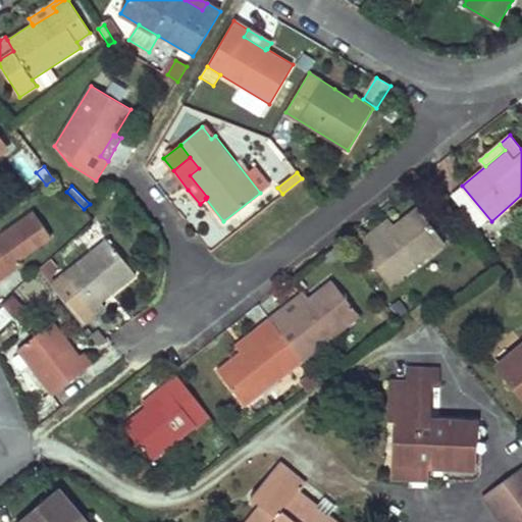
[(363,251),(389,285),(446,244),(417,207),(393,225),(392,226),(393,228),(363,251)]
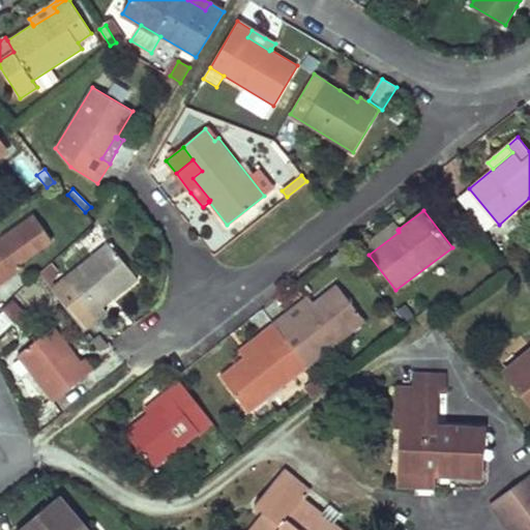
[(0,282),(22,267),(19,263),(52,240),(34,216),(0,240),(0,282)]
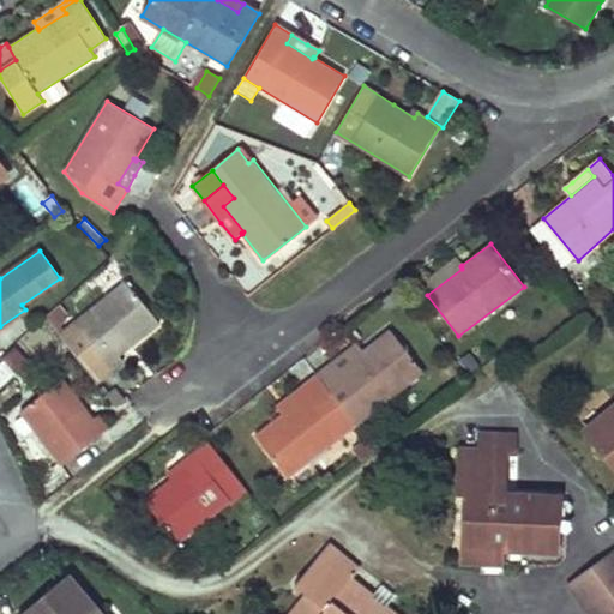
[(446,268),(421,288),(427,295),(462,269),(461,266),(462,265),(457,259),(446,268)]
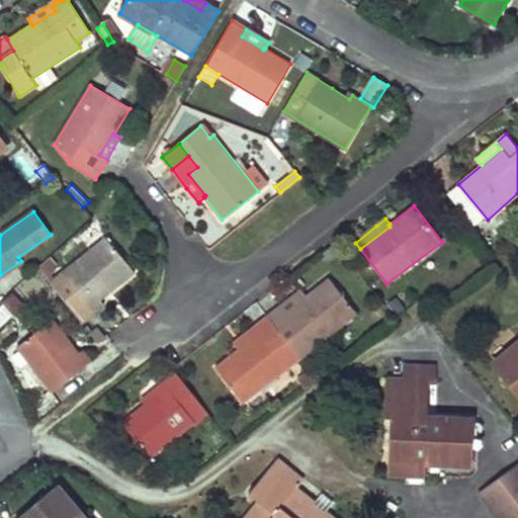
[(51,282),(78,317),(90,308),(91,307),(81,294),(100,279),(110,292),(135,273),(106,237),(51,282)]
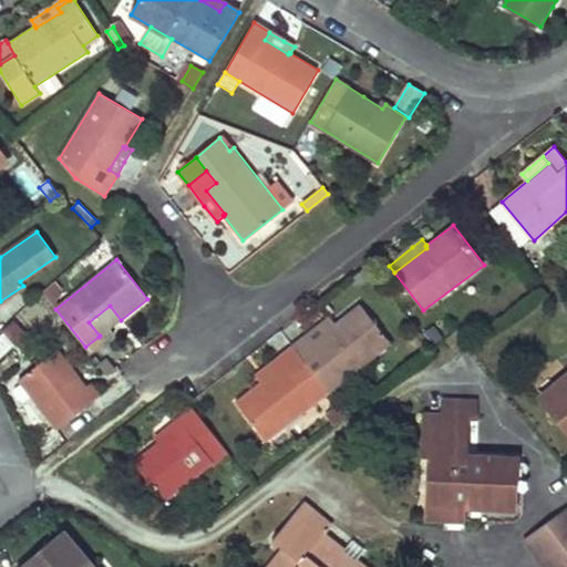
[(53,290),(45,297),(51,305),(60,299),(53,290)]
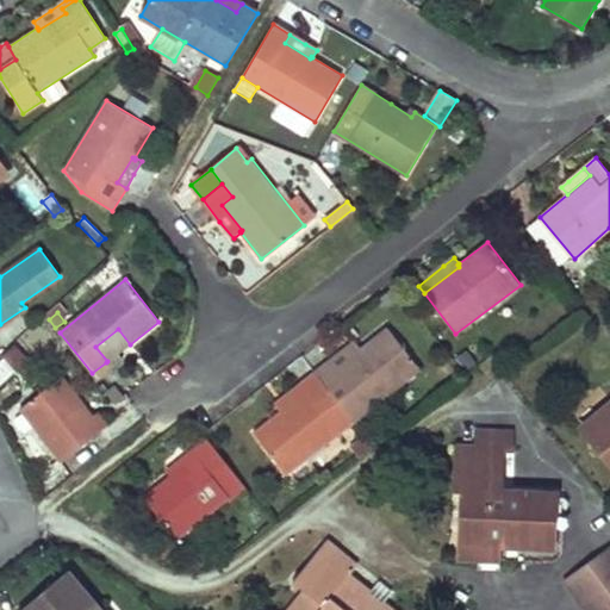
[(316,373),(353,423),(421,369),(388,327),(361,348),(360,349),(361,350),(337,369),(330,361),(316,373)]
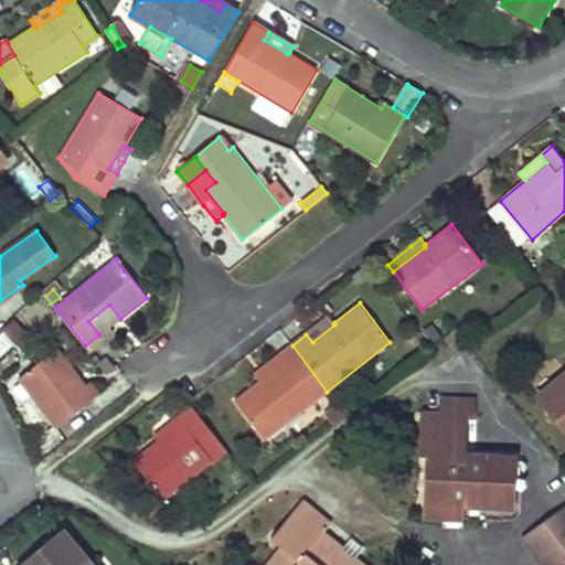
[(109,305),(88,321),(99,334),(98,336),(104,342),(115,333),(110,327),(120,319),(109,305)]
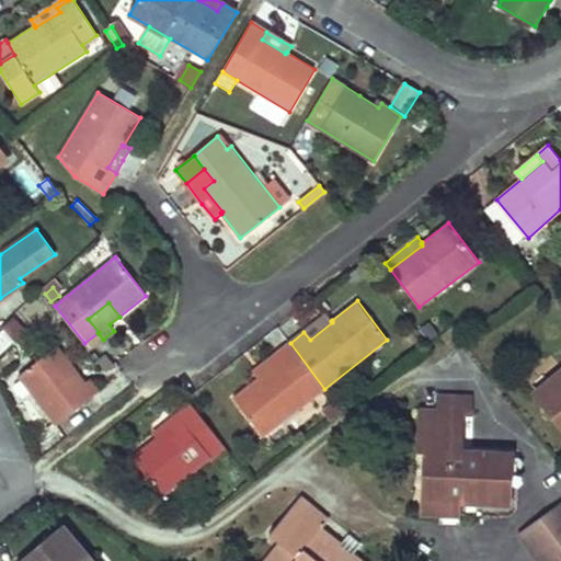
[(316,323),(304,332),(310,340),(332,322),(331,321),(332,320),(328,315),(316,323)]
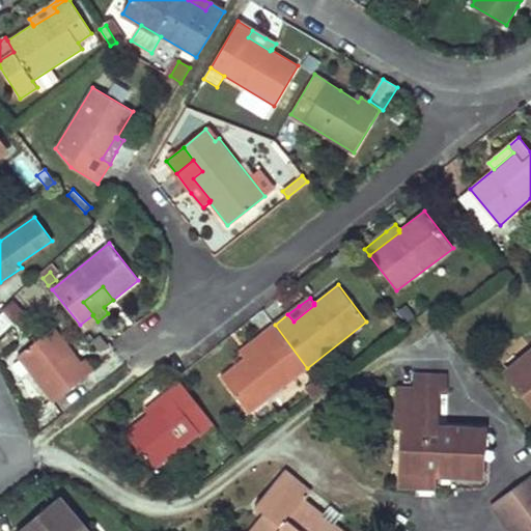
[(1,310),(0,311),(0,333),(12,322),(1,310)]
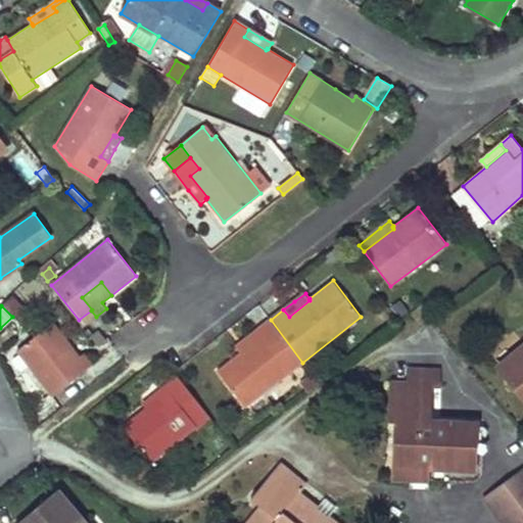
[(91,311),(79,320),(83,326),(96,317),(91,311)]
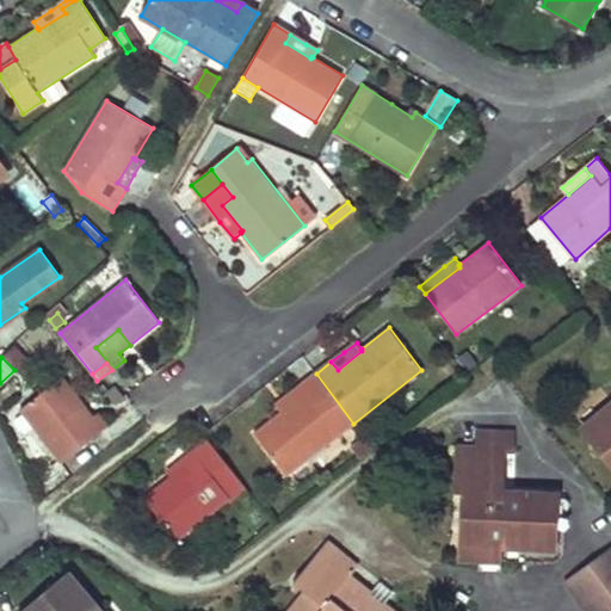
[(253,433),(288,475),(353,424),(316,374),(302,384),(308,393),(284,412),(283,409),(282,411),(253,433)]
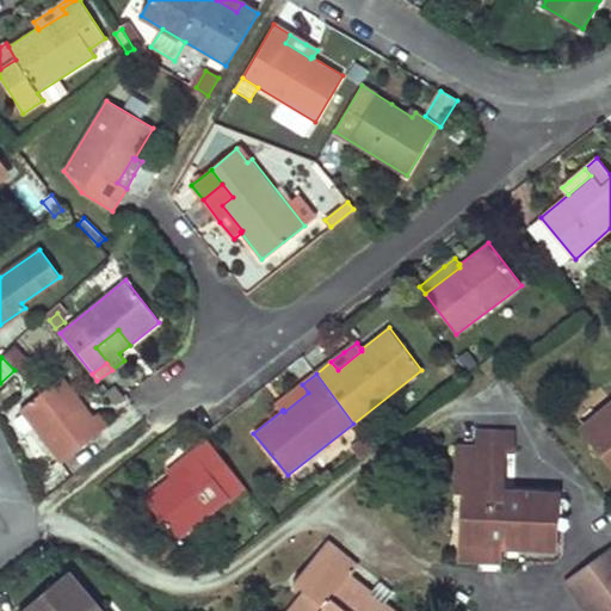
[(20,409),(61,463),(87,443),(69,419),(86,406),(63,377),(20,409)]
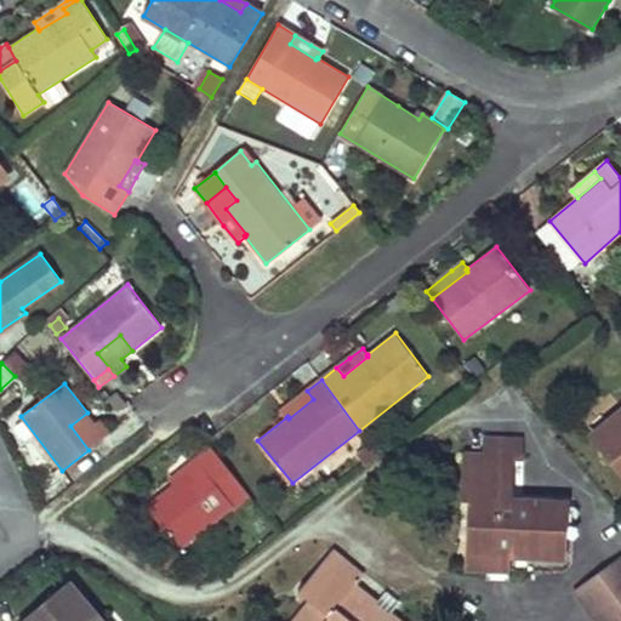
[(295,400),(281,411),(286,417),(288,416),(289,419),(313,399),(307,391),(295,400)]
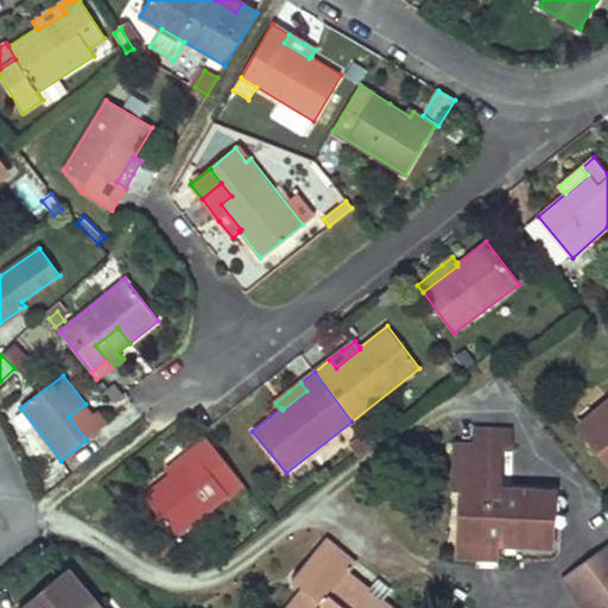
[(607,401),(580,425),(607,460),(607,401)]
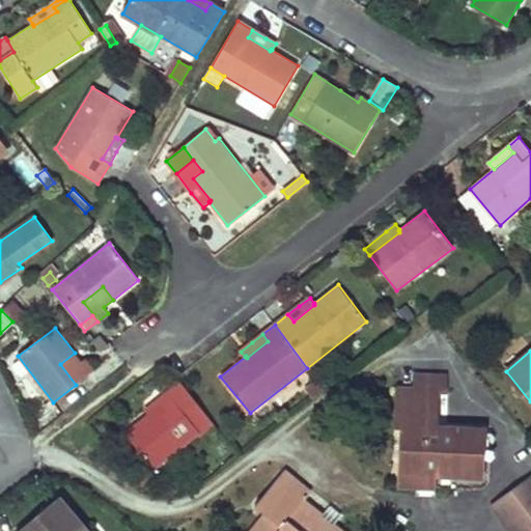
[(75,353),(60,364),(76,385),(92,371),(90,368),(85,361),(82,363),(75,353)]
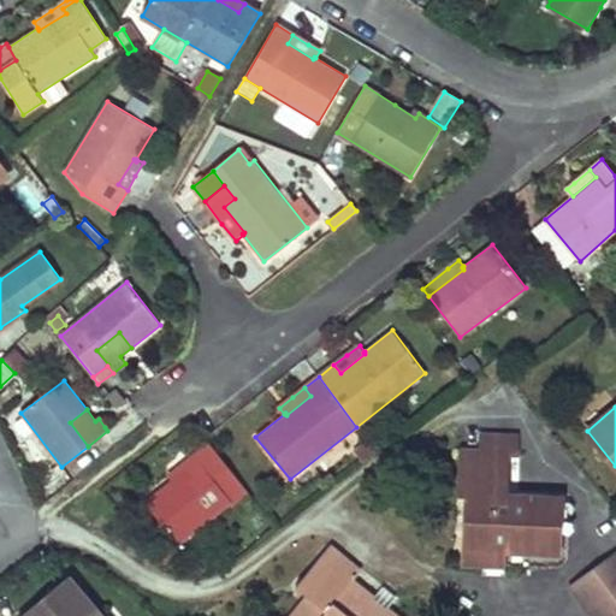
[(517,436),(480,434),(480,452),(463,451),(461,495),(468,496),(466,549),(505,550),(557,552),(561,498),(507,496),(508,455),(516,455),(517,436)]
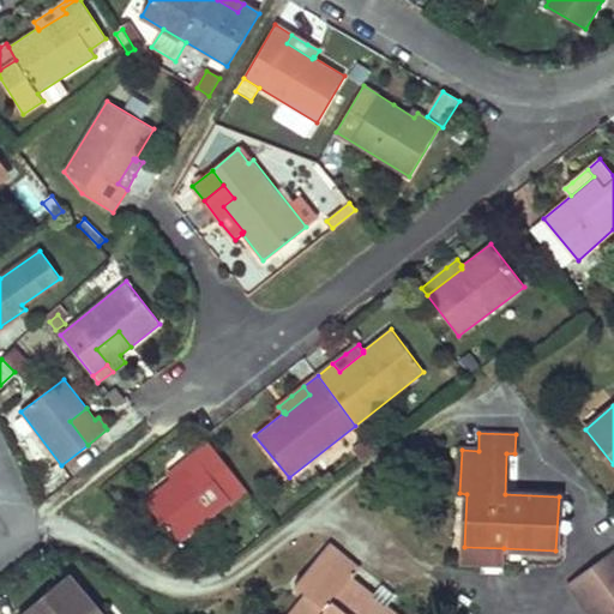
[(353,450),(361,461),(374,450),(366,439),(353,450)]
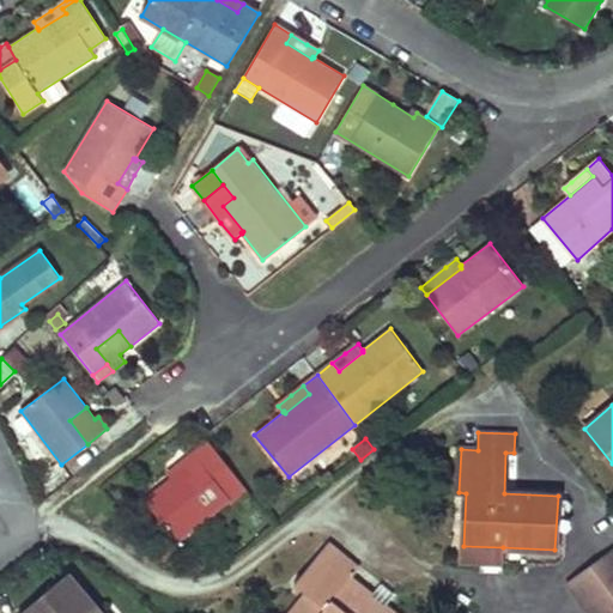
[(177,542),(244,489),(208,441),(193,454),(196,459),(171,478),(144,501),(177,542)]
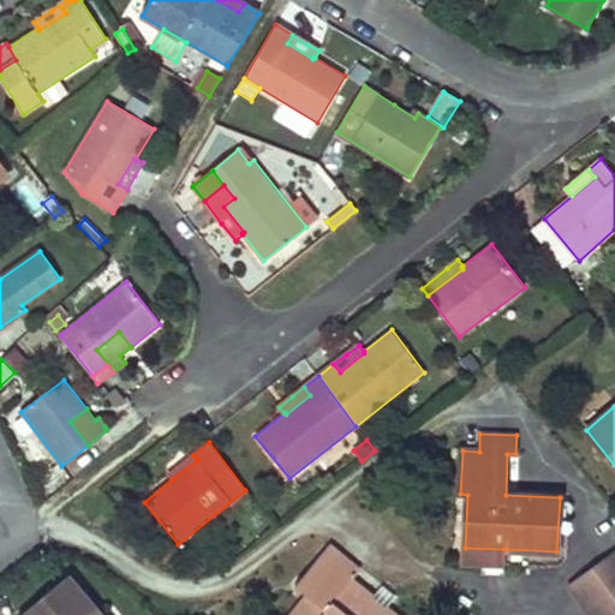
[(180,465),(168,475),(172,479),(197,460),(193,455),(180,465)]
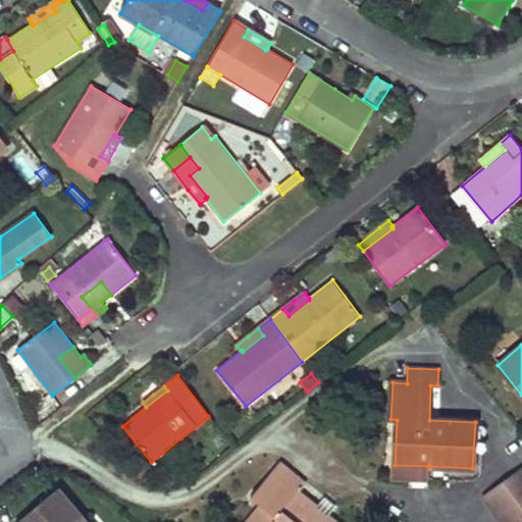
[(266,478),(251,497),(262,507),(250,521),(334,521),(325,515),(317,508),(299,492),(305,484),(279,463),(266,478)]
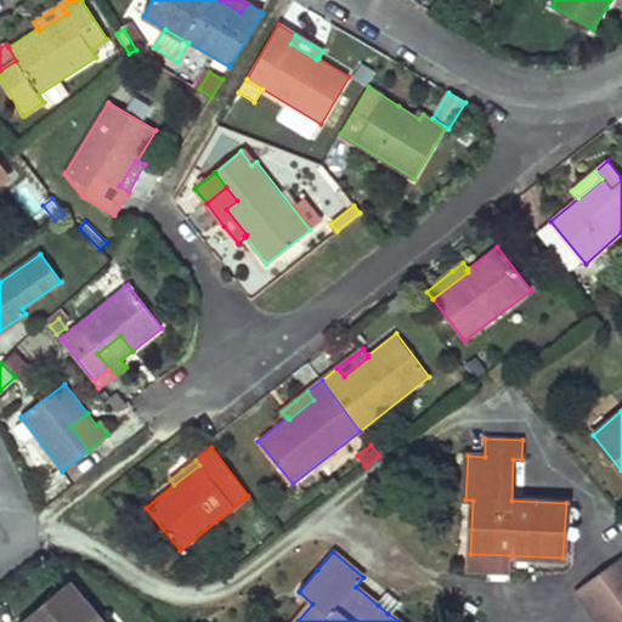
[(510,555),(470,554),(469,569),(509,571),(510,555)]
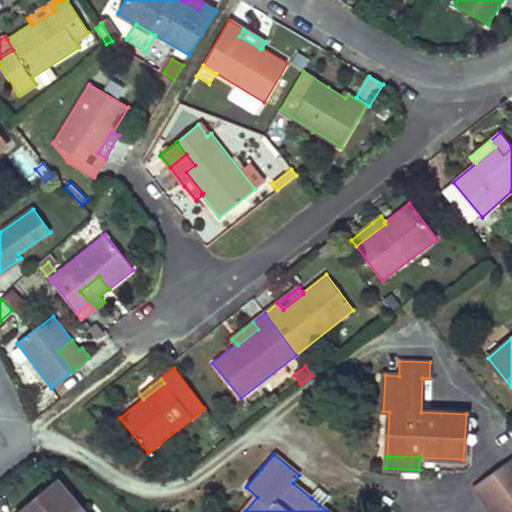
[(511,511),(511,460),(475,488),(492,511),(511,511)]
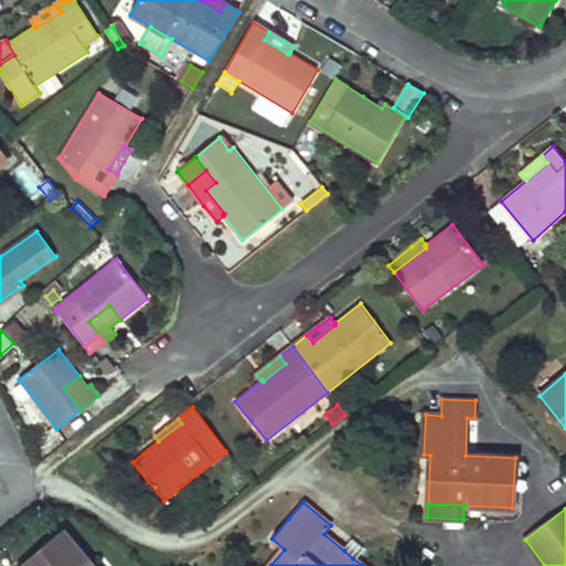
[(92,565),(62,530),(18,565),(92,565)]
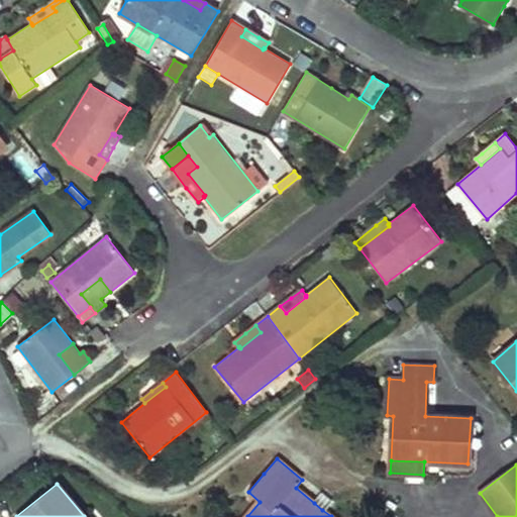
[(317,499),(314,503),(322,510),(326,506),(317,499)]
